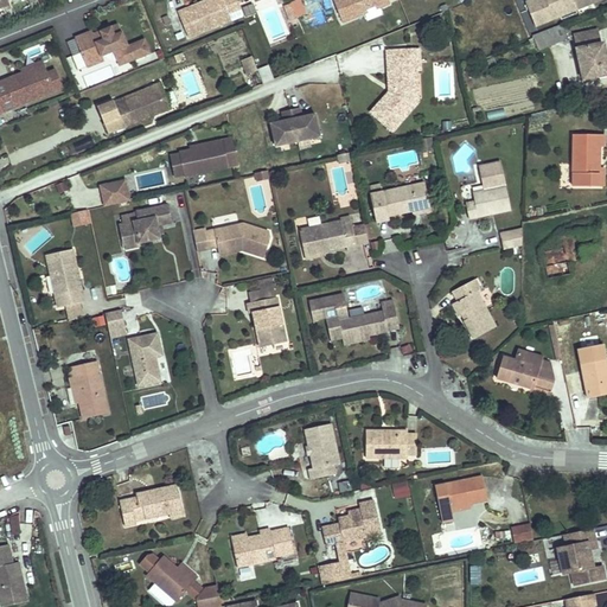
[(189,37),(242,16),(235,0),(224,0),(223,1),(223,0),(213,0),(191,10),(191,7),(178,12),(189,37)]
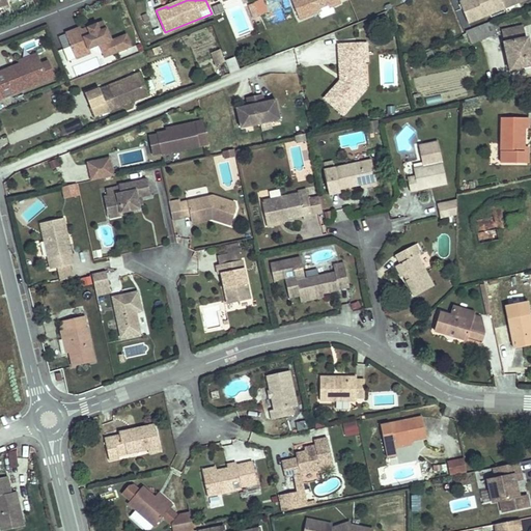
[(339,0),(291,0),(300,20),(341,3),(339,0)]
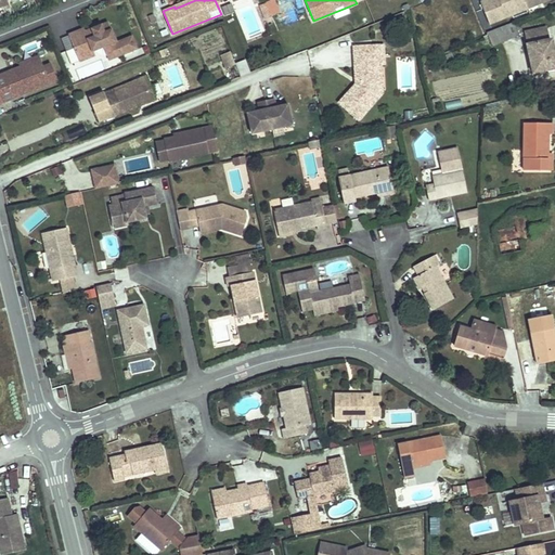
[(489,24),(549,0),(486,0),(480,2),(489,24)]
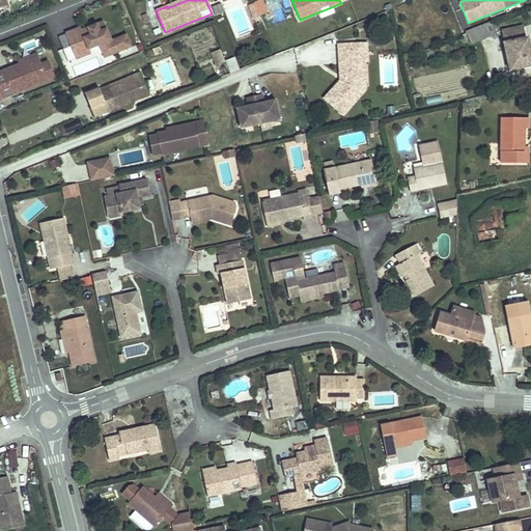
[(260,17),(255,2),(249,5),(254,19),(260,17)]
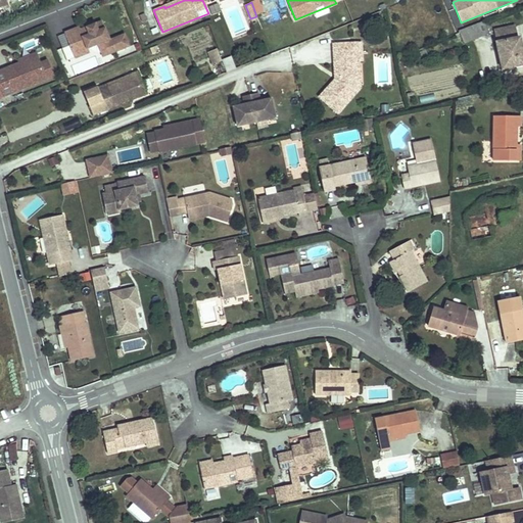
[(489,34),(484,21),(476,25),(481,37),(489,34)]
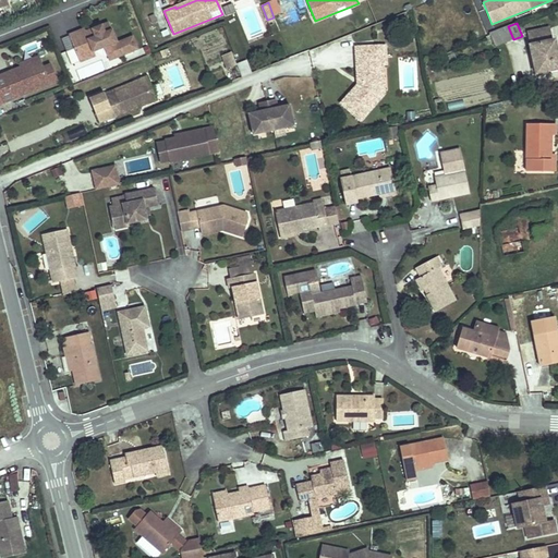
[(112,45),(105,25),(101,26),(94,29),(86,33),(85,29),(69,35),(80,62),(96,56),(94,51),(105,47),(109,57),(120,52),(121,56),(137,49),(133,37),(112,45)]
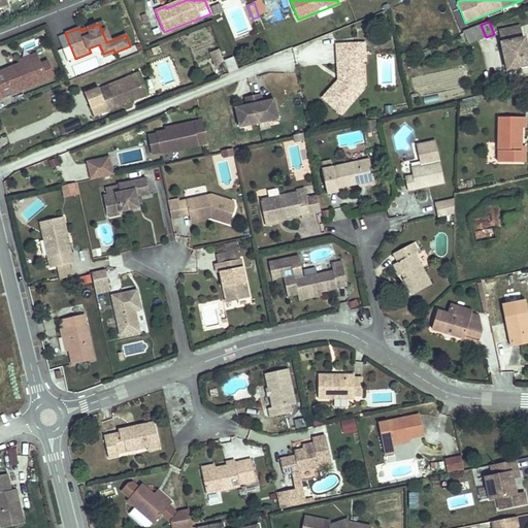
[(476,40),(486,37),(481,25),(471,29),(476,40)]
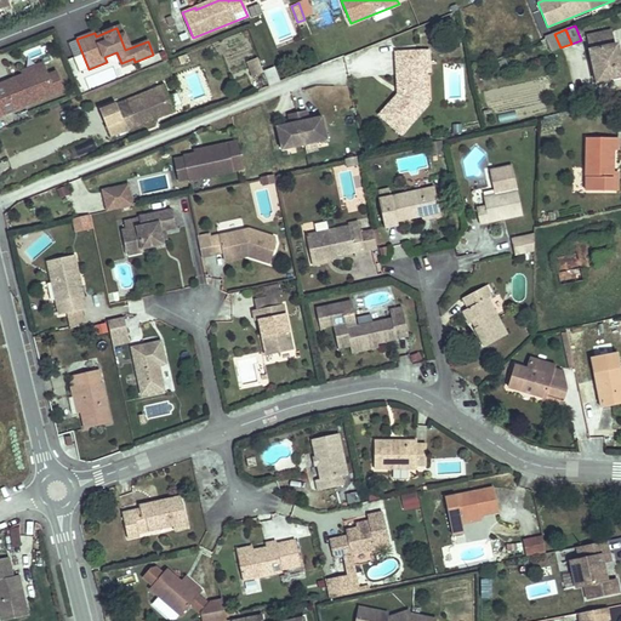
[(620,77),(620,62),(617,45),(615,45),(613,32),(587,36),(597,81),(620,77)]
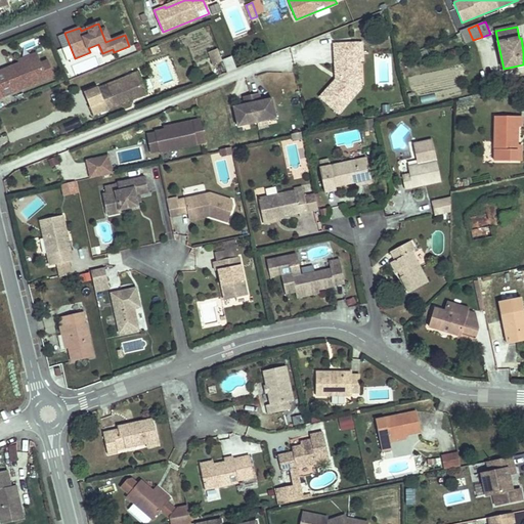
[(473,40),(468,29),(461,32),(461,33),(464,39),(466,44),(473,40)]
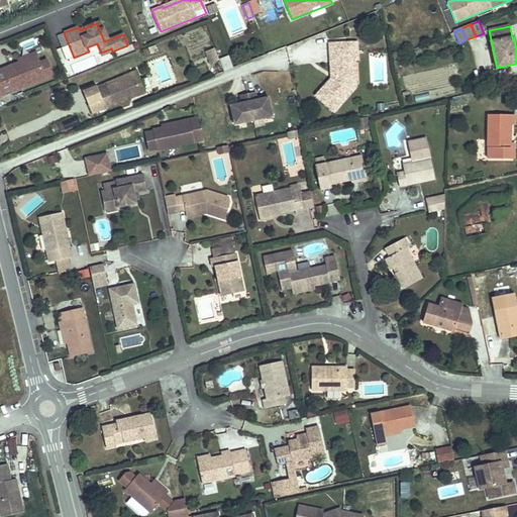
[(356,87),(354,61),(347,61),(346,54),(357,53),(357,42),(329,43),(331,73),(337,78),(335,82),(331,78),(316,96),(334,112),(356,87)]
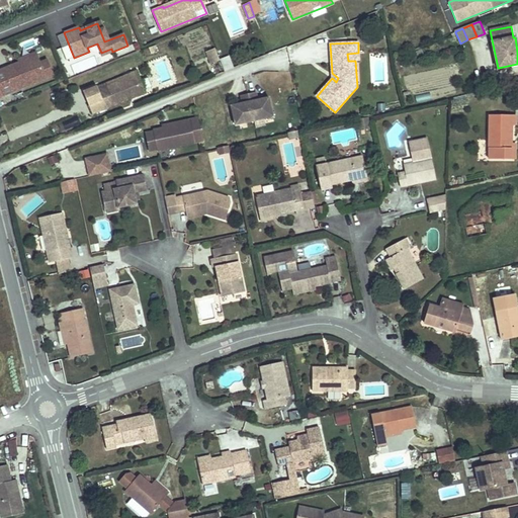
[(220,60),(216,49),(206,52),(211,64),(220,60)]
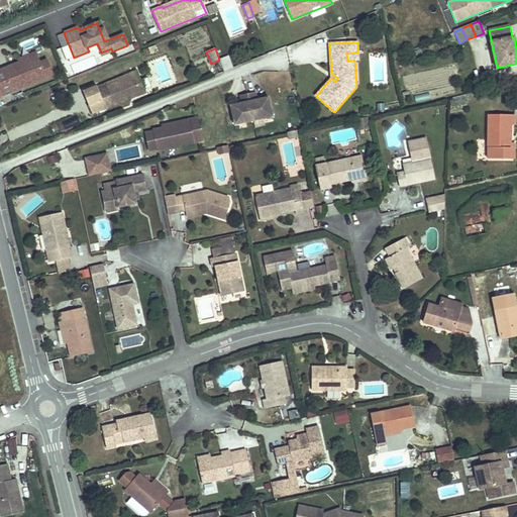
[(18,57),(19,60),(35,54),(34,50),(18,57)]
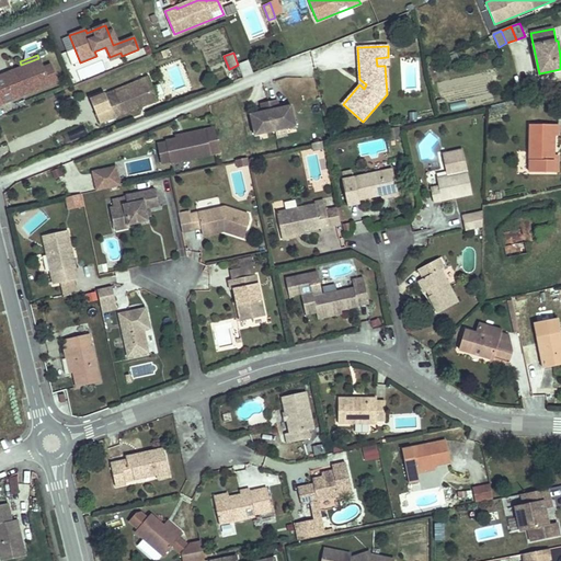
[(389,66),(388,57),(376,58),(377,66),(385,66),(389,66)]
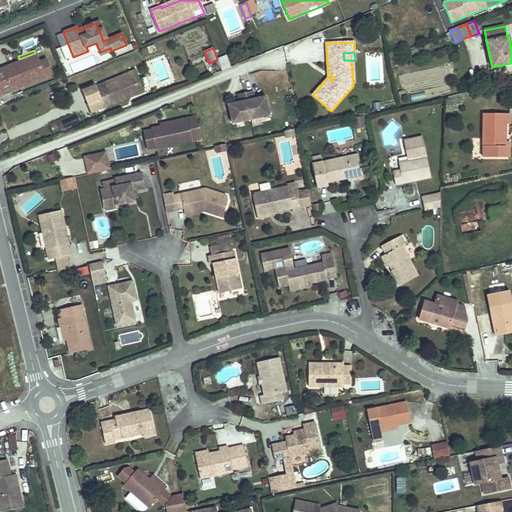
[(0,82),(5,93),(45,77),(35,53),(0,66),(0,82)]
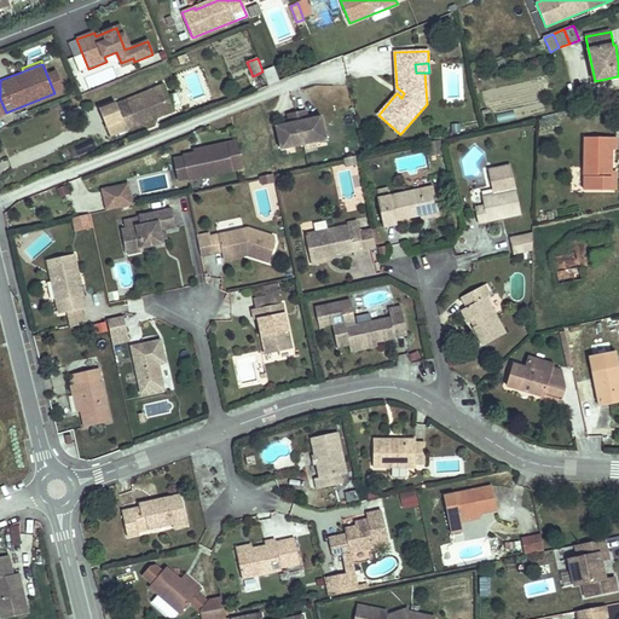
[(90,90),(114,80),(109,68),(85,77),(90,90)]
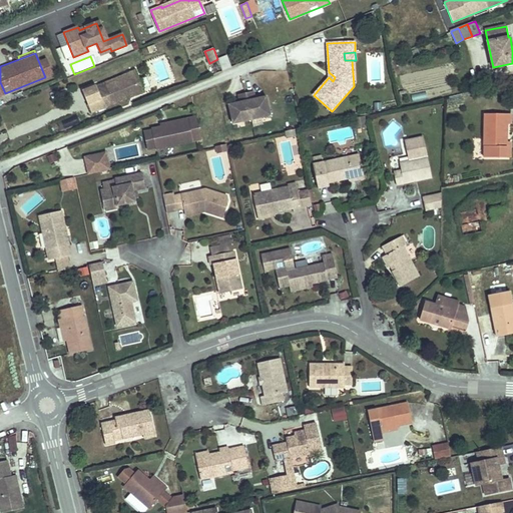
[(230,67),(226,56),(218,59),(222,71),(230,67)]
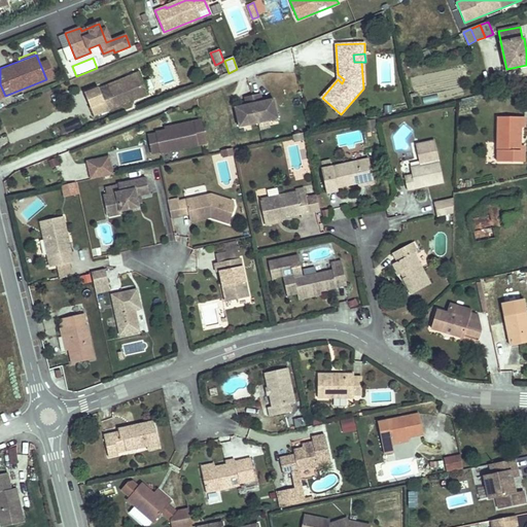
[(40,65),(46,79),(54,76),(47,62),(40,65)]
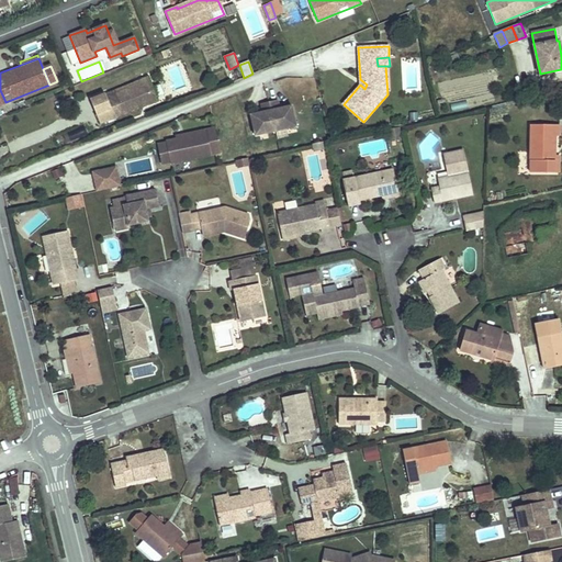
[(158,101),(148,77),(139,80),(141,83),(127,89),(91,102),(100,124),(158,101)]
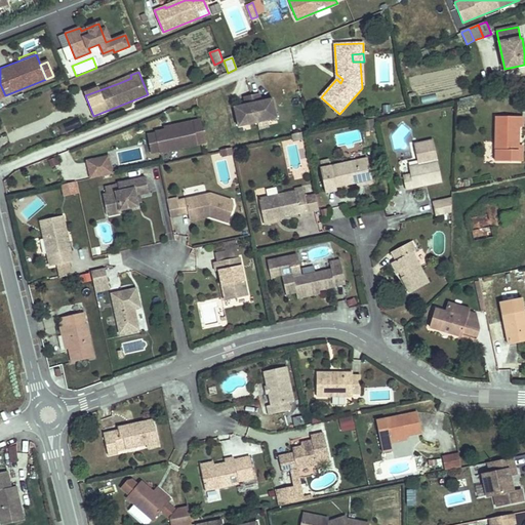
[(277,119),(273,98),(268,99),(261,102),(260,98),(259,93),(250,95),(257,122),(258,122),(268,120),(277,119)]
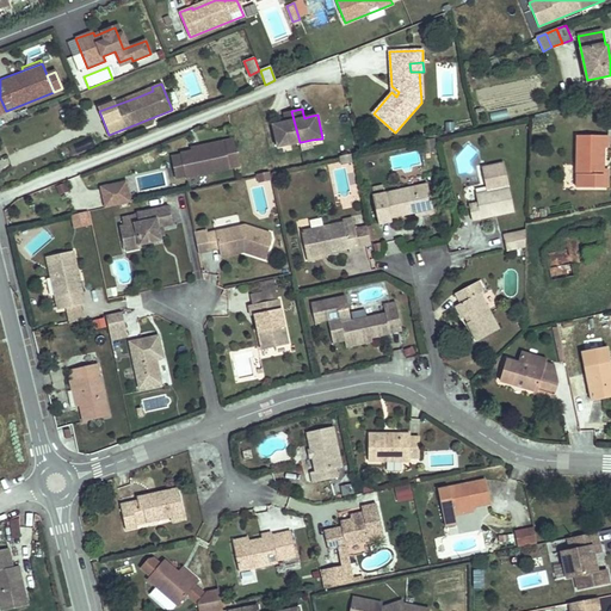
[(507,118),(505,110),(488,113),(489,123),(507,118)]
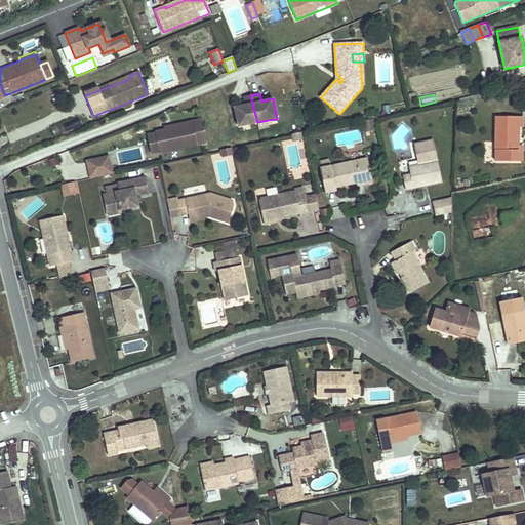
[(257,122),(250,95),(241,97),(243,103),(243,105),(237,106),(232,107),(236,127),(257,122)]
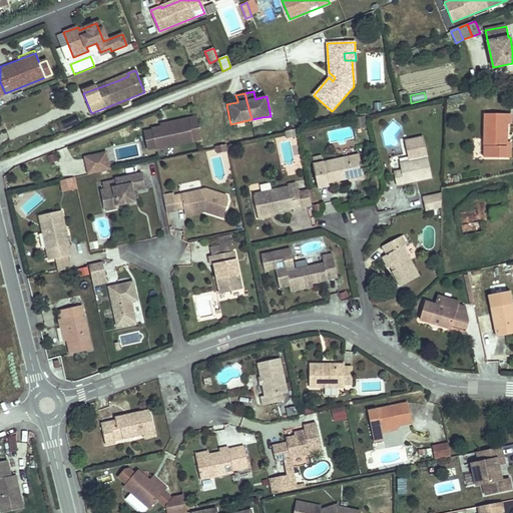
[(506,157),(507,124),(510,124),(510,114),(485,114),(484,157),(506,157)]
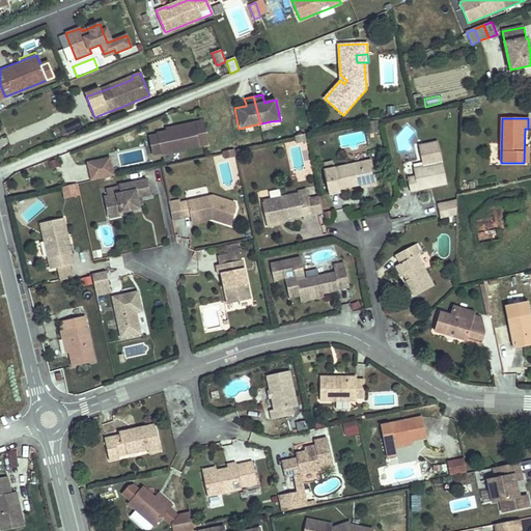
[(208,144),(203,120),(174,127),(175,130),(166,132),(157,134),(158,135),(162,154),(162,155),(208,144)]
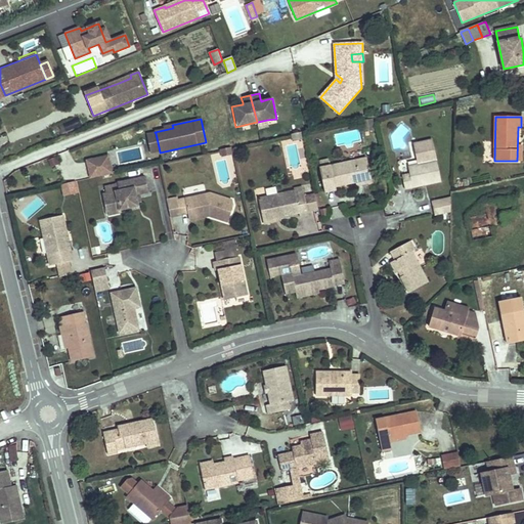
[(374,129),(373,120),(362,121),(363,130),(374,129)]
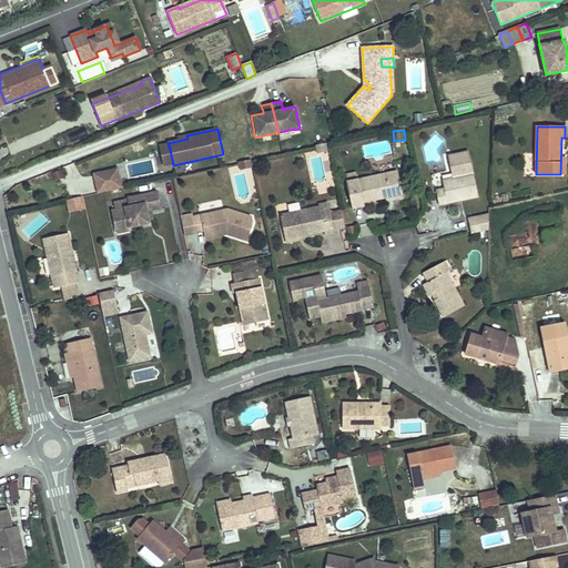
[(173,164),(169,144),(160,146),(164,165),(173,164)]
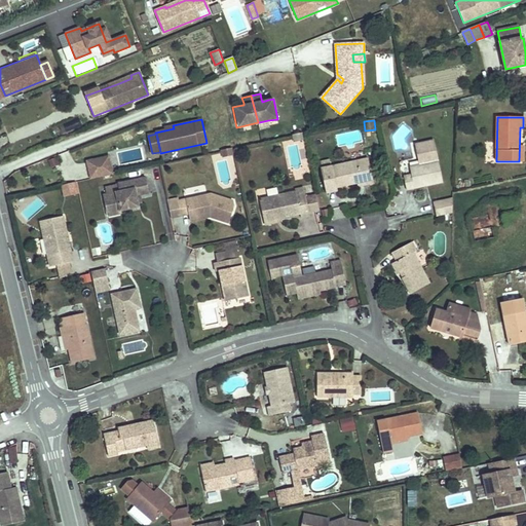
[(443,182),(434,141),(419,144),(415,145),(417,156),(418,156),(424,154),(426,163),(420,165),(410,167),(412,175),(404,177),(407,190),(443,182)]
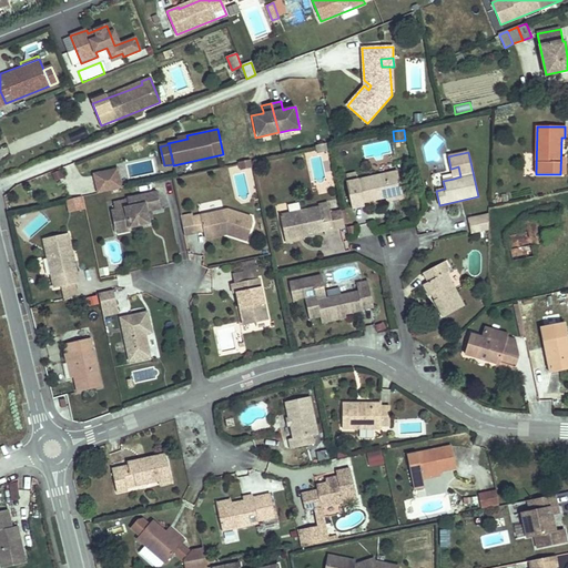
[(252,166),(251,160),(240,162),(241,169),(252,166)]
